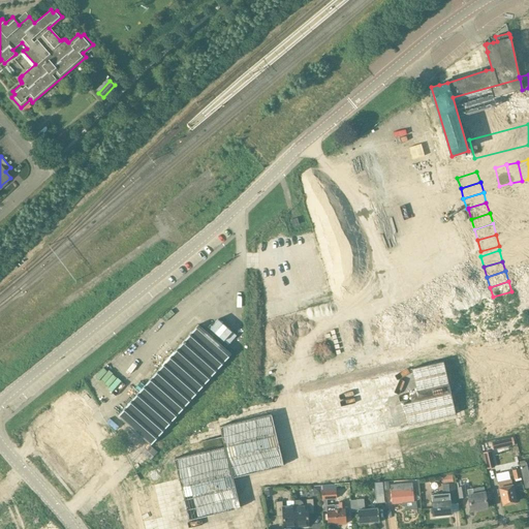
[(511,291),(493,297),(496,307),(515,302),(511,291)]
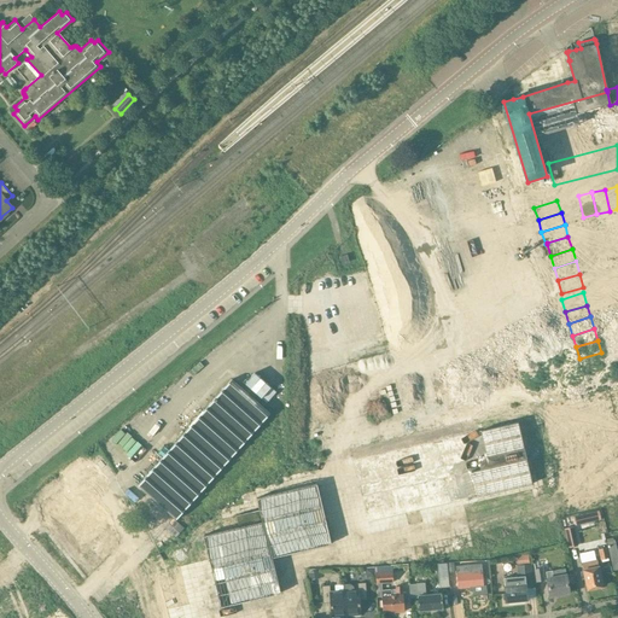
[(601,353),(579,359),(583,371),(605,363),(601,353)]
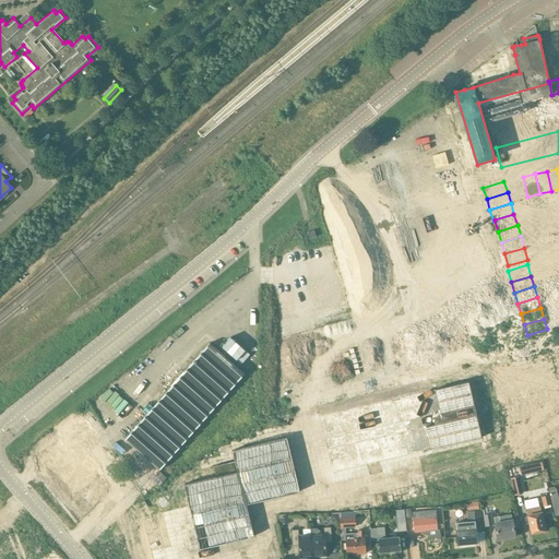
[(547,329),(527,335),(531,346),(544,342),(550,341),(547,329)]
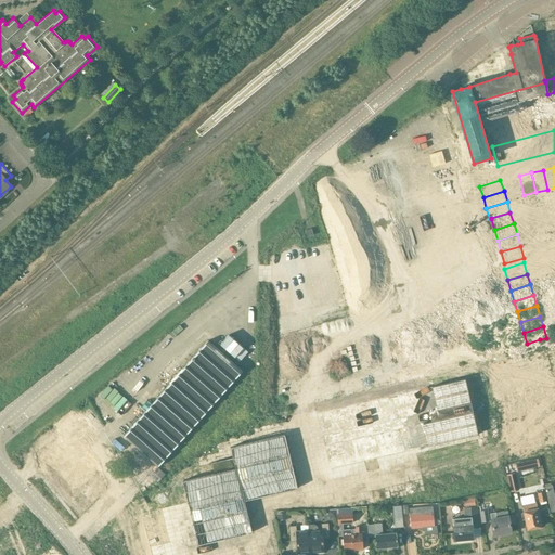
[(125,435),(159,466),(245,370),(210,339),(125,435)]
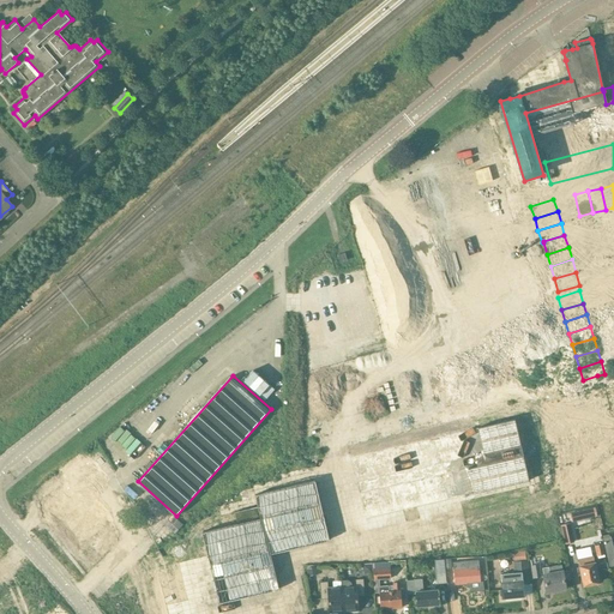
[(611,395),(595,398),(603,409),(613,407),(613,392),(611,393),(611,395)]
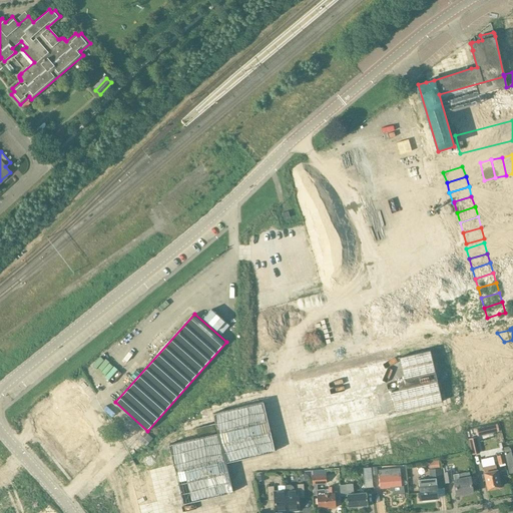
[(118,342),(106,354),(114,362),(126,349),(118,342)]
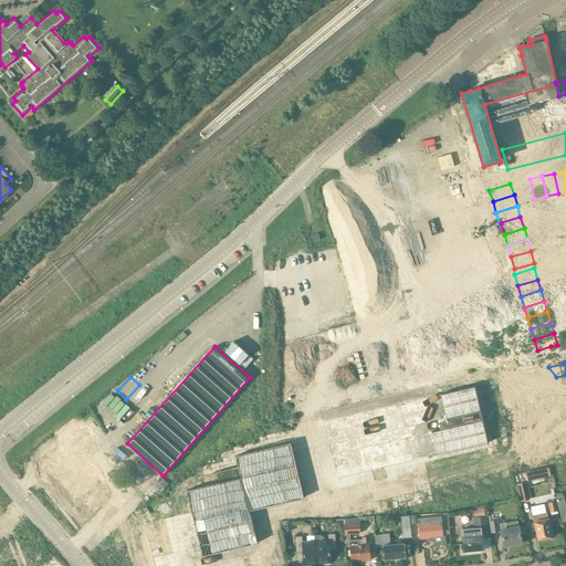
[(34,474),(28,465),(11,480),(18,488),(34,474)]
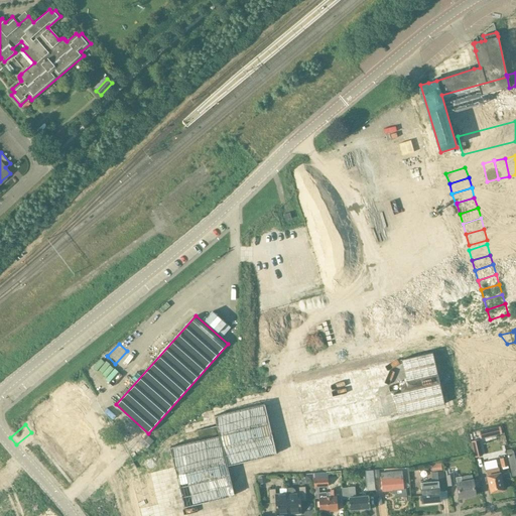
[(471,441),(475,458),(482,456),(479,439),(471,441)]
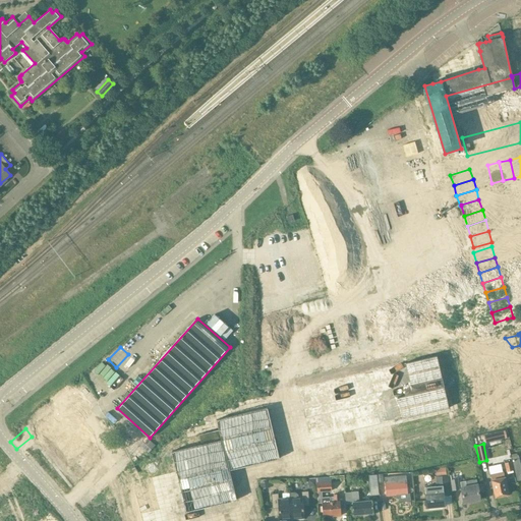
[(520,468),(518,456),(511,457),(517,481),(520,479),(520,468)]
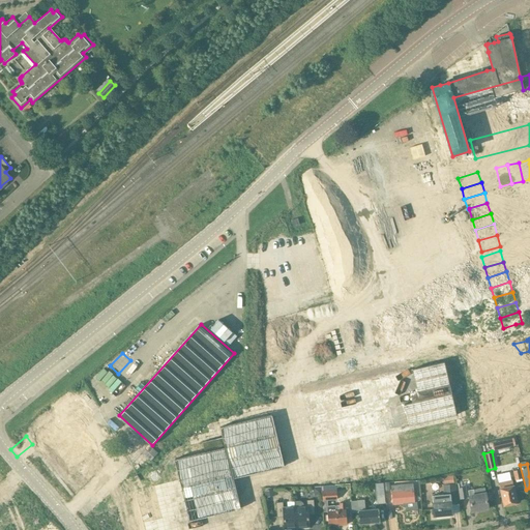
[(520,470),(512,471),(514,480),(523,478),(521,470),(520,470)]
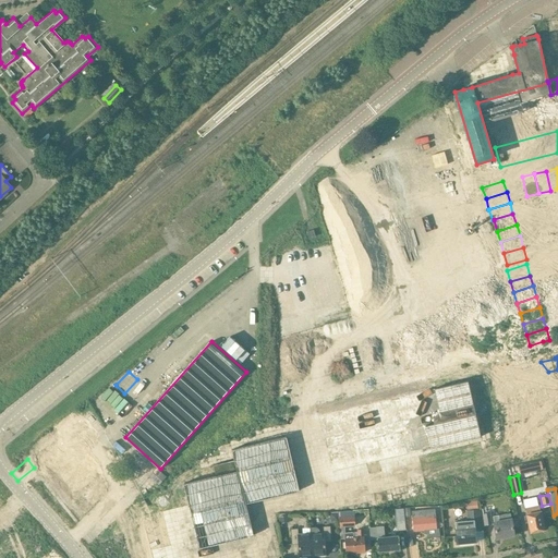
[(526,516),(524,517),(526,523),(528,522),(530,532),(544,529),(540,511),(538,505),(525,508),(524,508),(526,514),(526,516)]
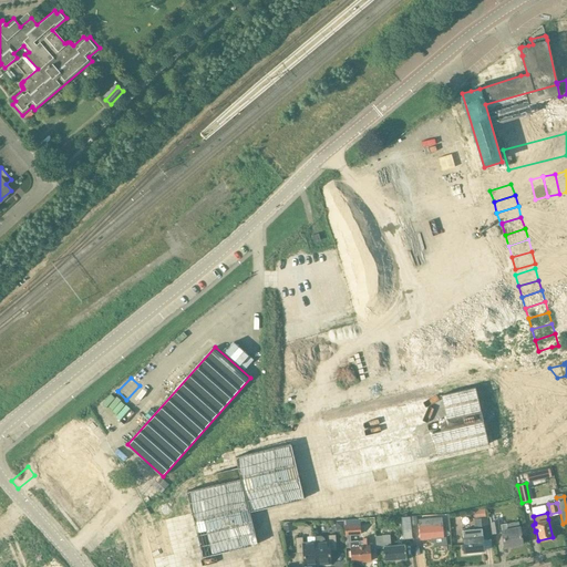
[(441,517),(419,519),(420,539),(443,537),(441,517)]
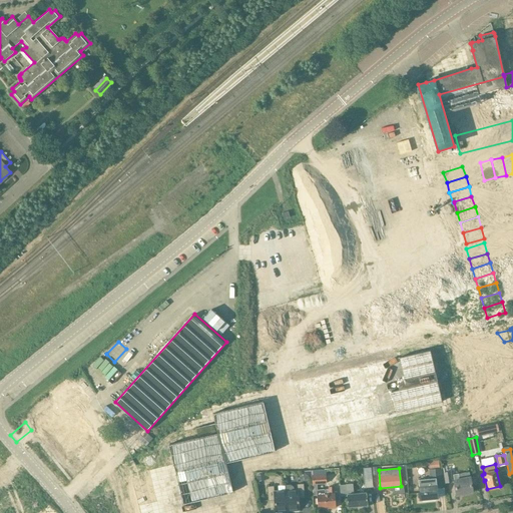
[(420,500),(438,498),(437,488),(443,487),(441,468),(429,469),(429,478),(418,480),(420,500)]
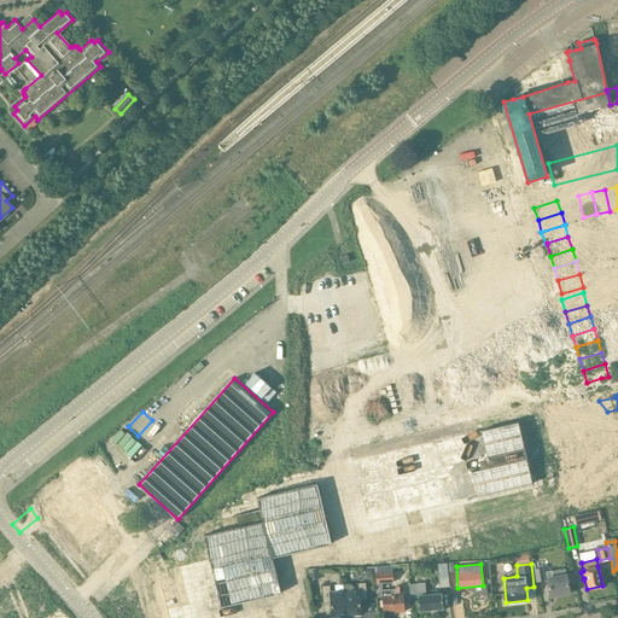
[(392,565),(375,566),(375,572),(375,583),(394,582),(392,572),(392,565)]
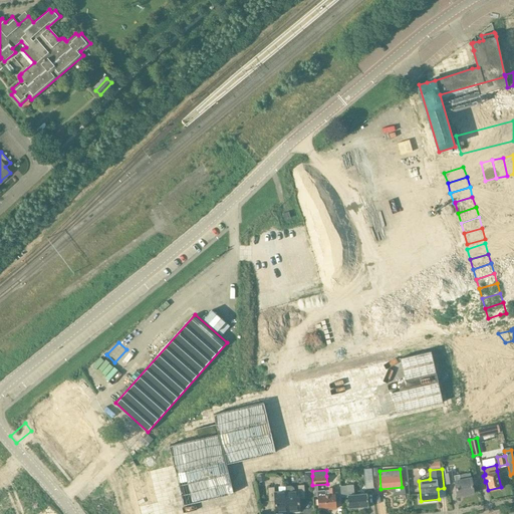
[(444,473),(444,475),(446,484),(453,482),(451,471),(444,473)]
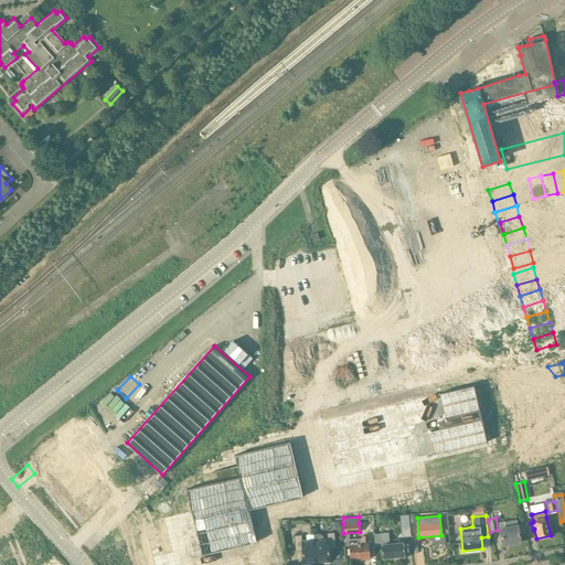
[(516,520),(499,523),(500,529),(502,545),(521,542),(518,525),(516,520)]
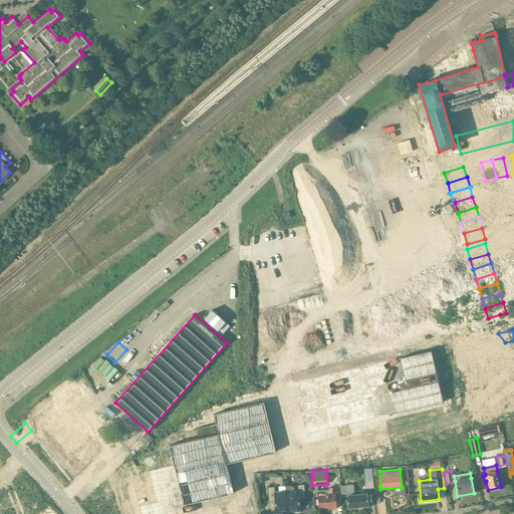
[(292,512),(299,511),(298,499),(304,499),(303,485),(297,485),(297,490),(294,490),(294,489),(294,488),(293,487),(292,486),(290,486),(286,486),(286,491),(287,511),(292,511),(292,512)]
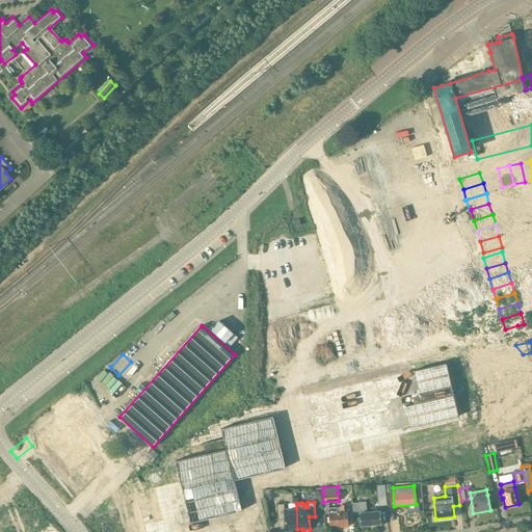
[(357,503),(352,503),(353,514),(360,514),(361,526),(381,524),(380,510),(366,511),(365,502),(357,503)]
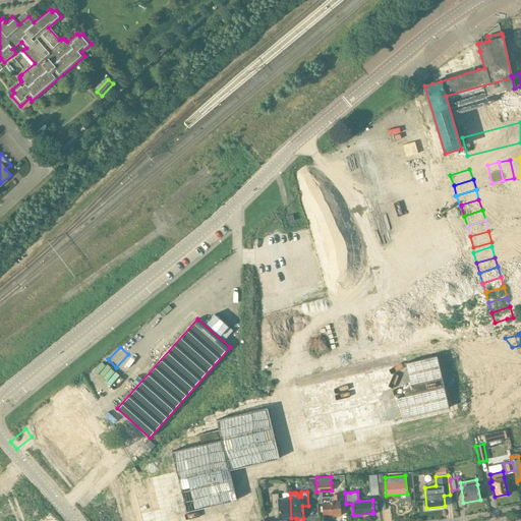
[(286,520),(286,519),(291,518),(290,498),(278,499),(277,494),(271,495),(272,509),(278,508),(279,520),(286,520)]
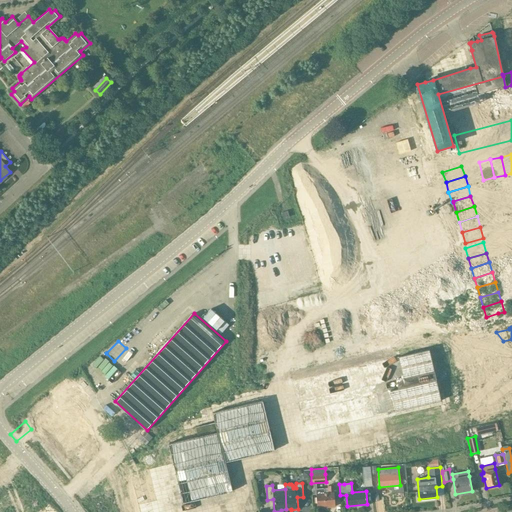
[(328,507),(335,506),(334,492),(333,485),(327,486),(328,492),(324,493),(324,489),(315,489),(316,493),(315,493),(316,506),(327,505),(328,507)]
